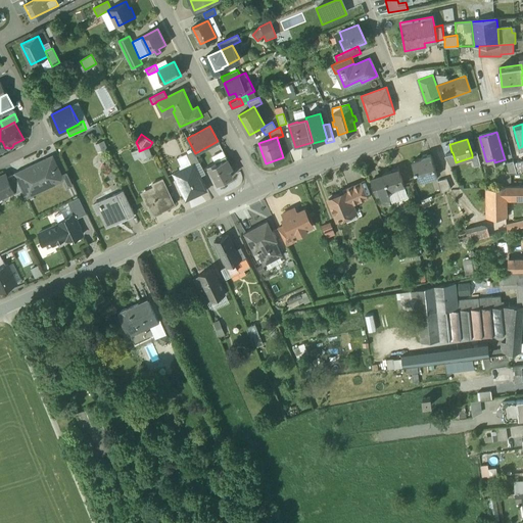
[(98,152),(107,148),(105,141),(96,145),(98,152)]
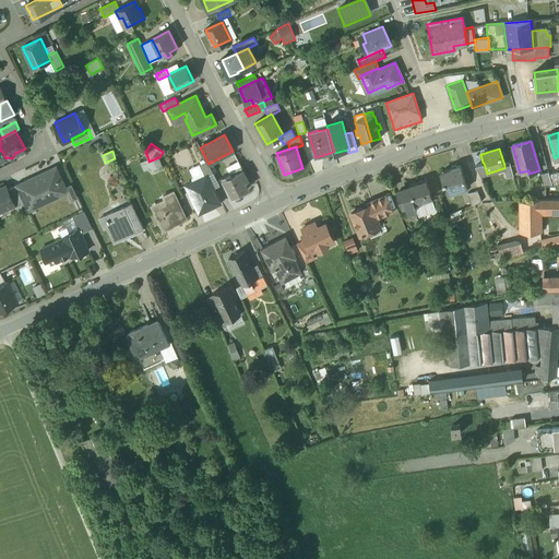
[(480,152),(472,154),(480,176),(487,174),(484,163),(483,163),(480,154),(482,154),(482,152),(480,152)]
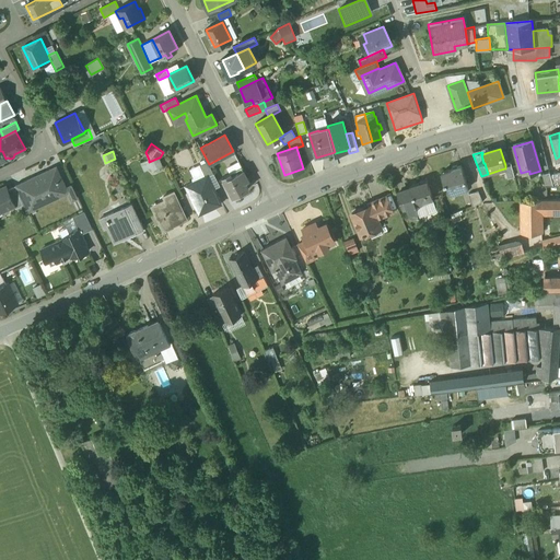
[(151,171),(162,165),(159,158),(149,162),(149,160),(140,163),(143,171),(150,168),(151,171)]
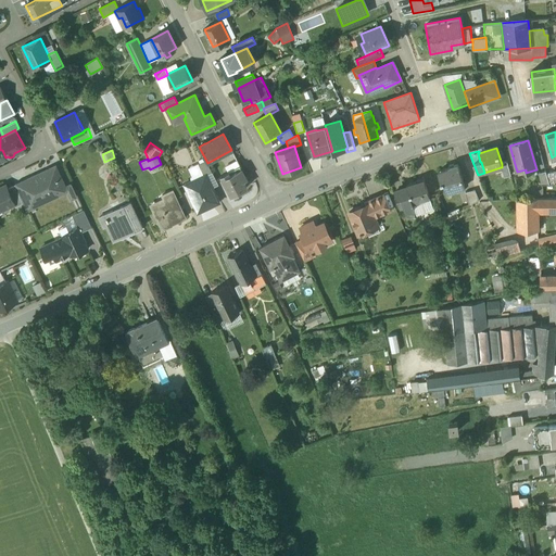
[(201,164),(205,175),(211,173),(206,162),(201,164)]
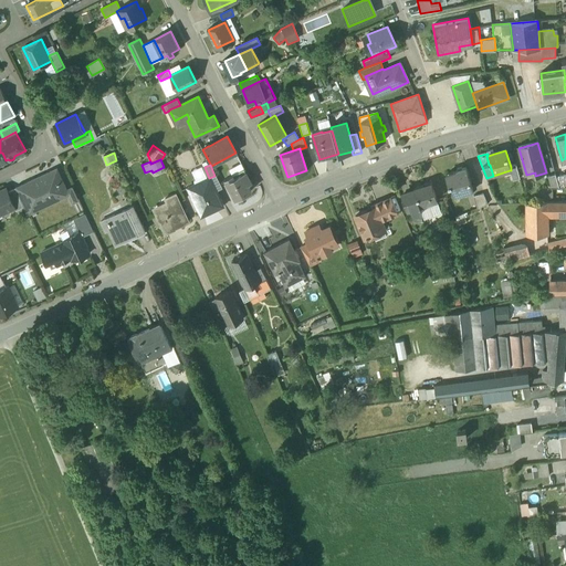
[(516,166),(511,167),(511,170),(510,170),(513,181),(520,179),(516,166)]
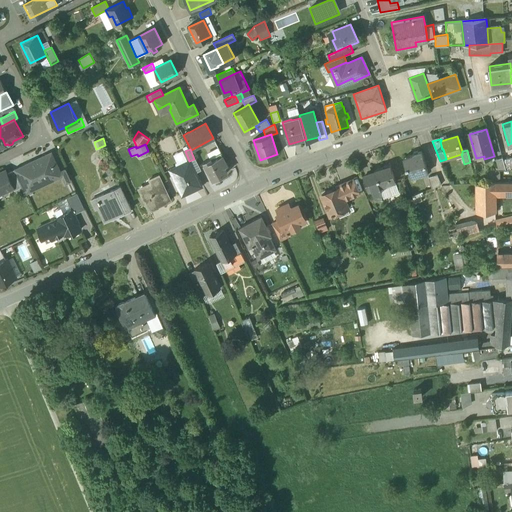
[(51,152),(27,164),(34,181),(48,174),(51,180),(62,175),(60,171),(51,152)]
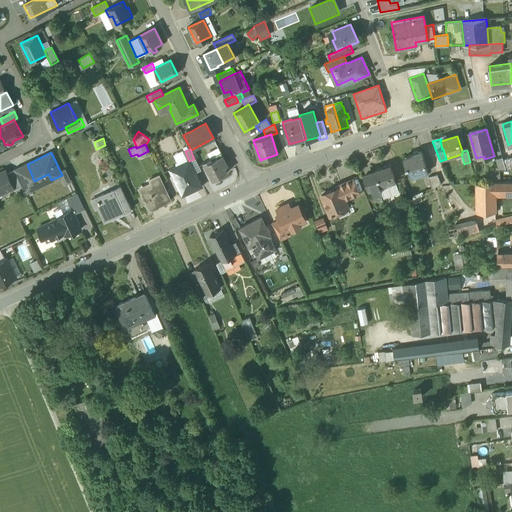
[(421,152),(413,154),(413,155),(403,159),(406,168),(408,168),(410,175),(420,172),(421,175),(428,173),(421,152)]
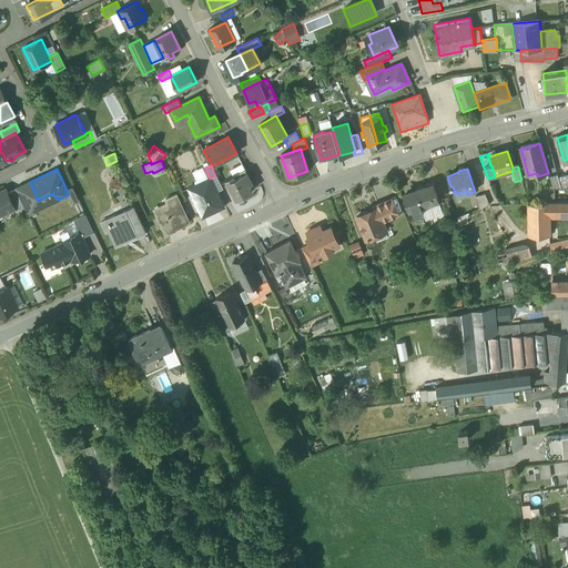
[(245,173),(234,179),(233,176),(225,180),(236,201),(251,193),(247,185),(251,184),(245,173)]
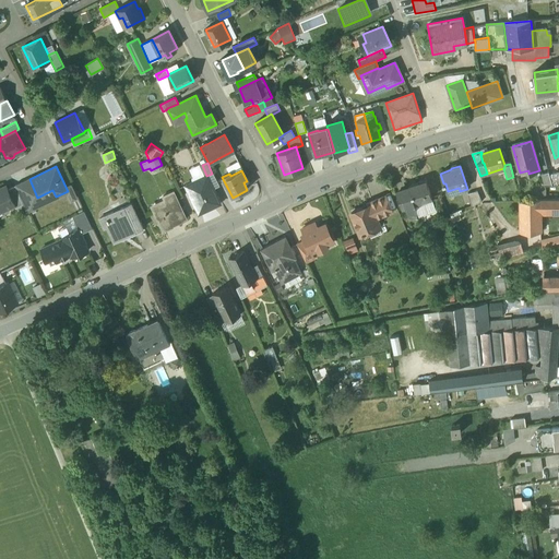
[(548,173),(540,175),(544,187),(551,187),(549,175),(548,173)]
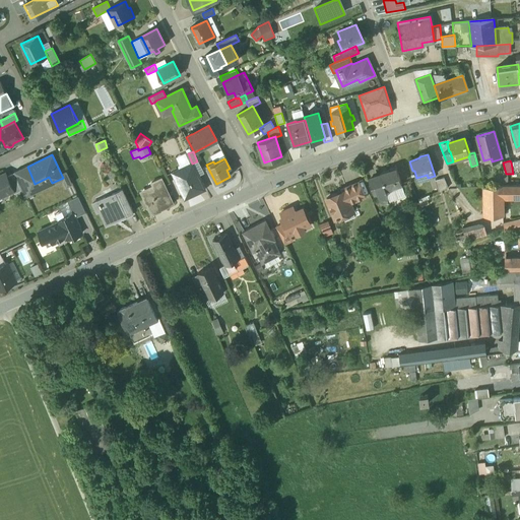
[(519,160),(511,163),(513,174),(519,173),(519,164),(519,163),(519,160)]
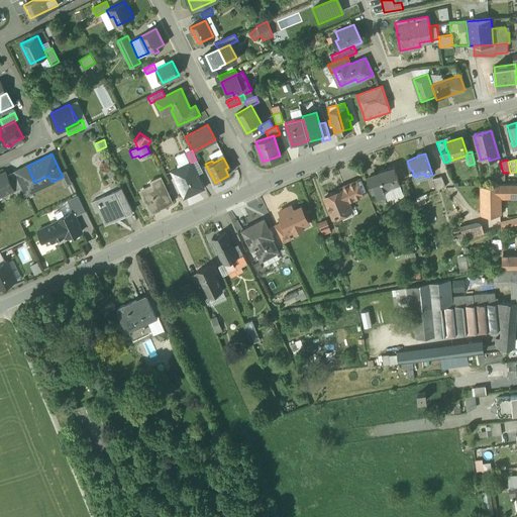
[(191,163),(172,172),(184,197),(203,188),(191,163)]
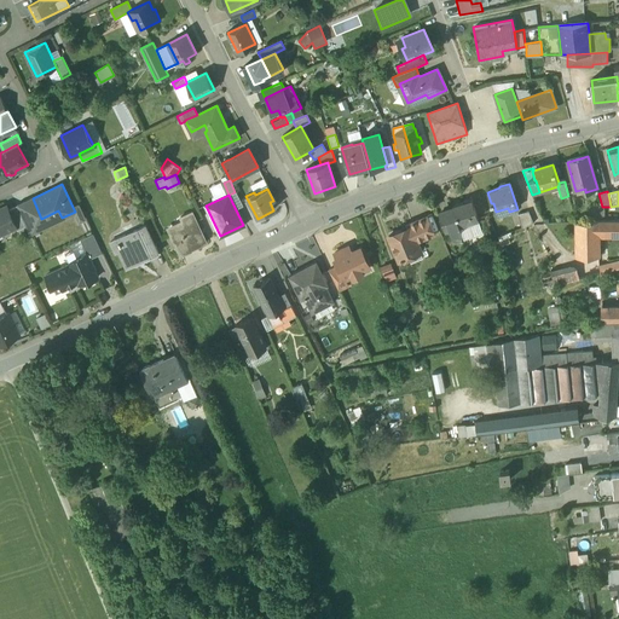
[(33,198),(17,206),(25,225),(29,233),(45,225),(41,219),(33,198)]
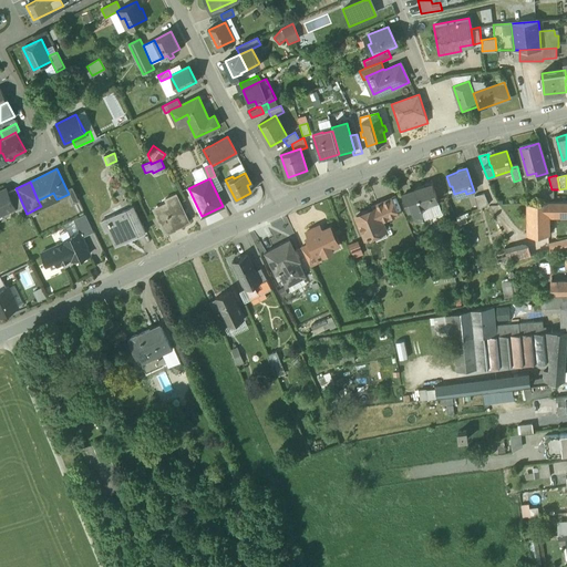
[(424,187),(424,186),(414,189),(415,193),(411,194),(402,197),(409,217),(422,213),(420,207),(437,202),(432,183),(430,184),(431,185),(424,187)]
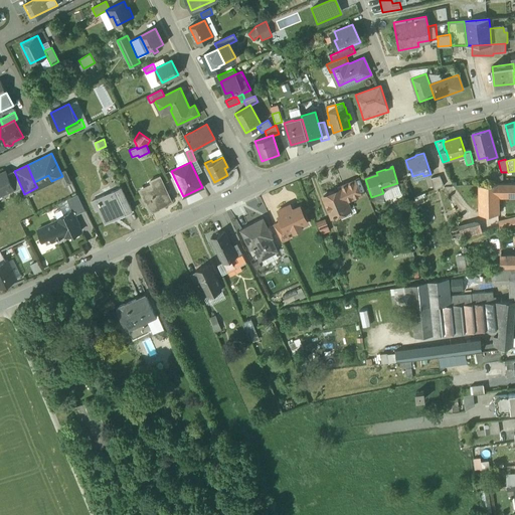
[(71,181),(66,170),(60,172),(62,176),(65,183),(71,181)]
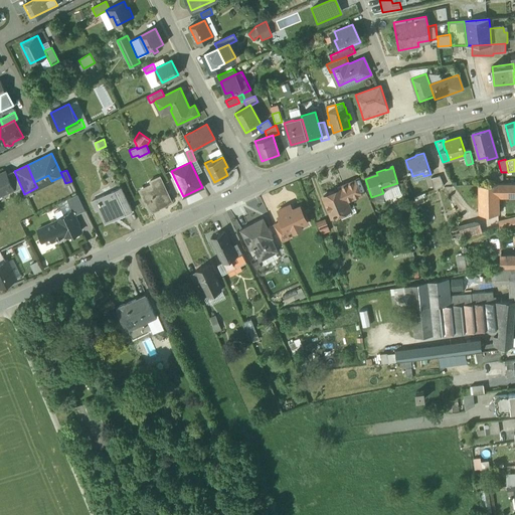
[(6,171),(0,173),(0,194),(13,188),(14,188),(7,174),(6,171)]
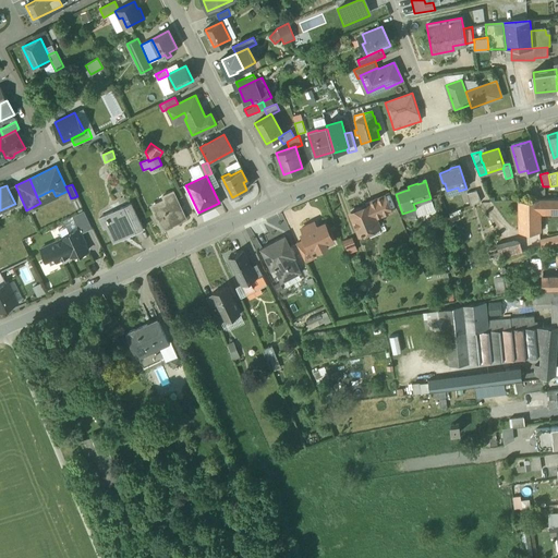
[(23,203),(15,185),(8,189),(15,204),(14,204),(15,207),(23,203)]
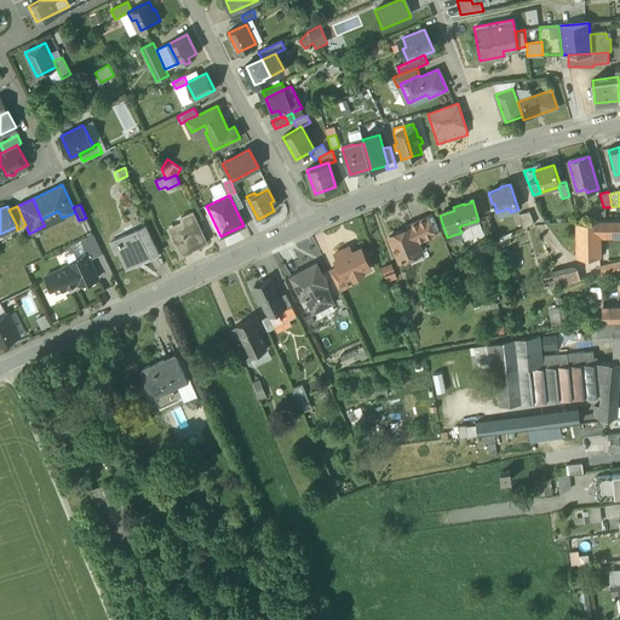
[(184,225),(170,233),(181,254),(206,242),(191,211),(181,217),(184,225)]
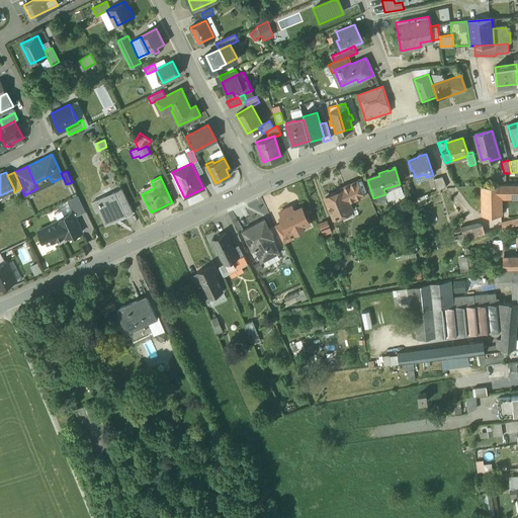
[(442,177),(433,179),(437,191),(446,187),(442,177)]
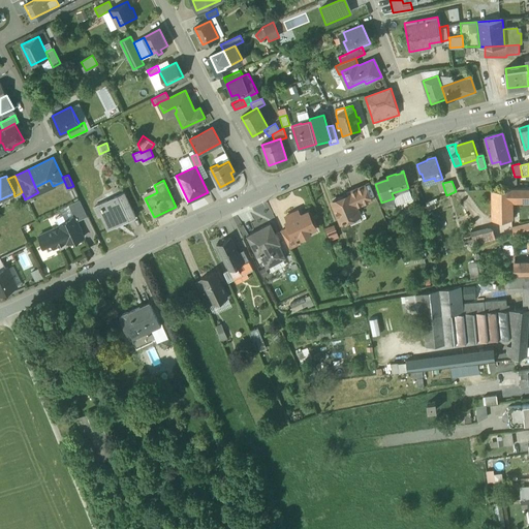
[(364,187),(348,193),(349,195),(332,201),(340,223),(349,220),(347,216),(358,212),(355,207),(370,200),(364,187)]
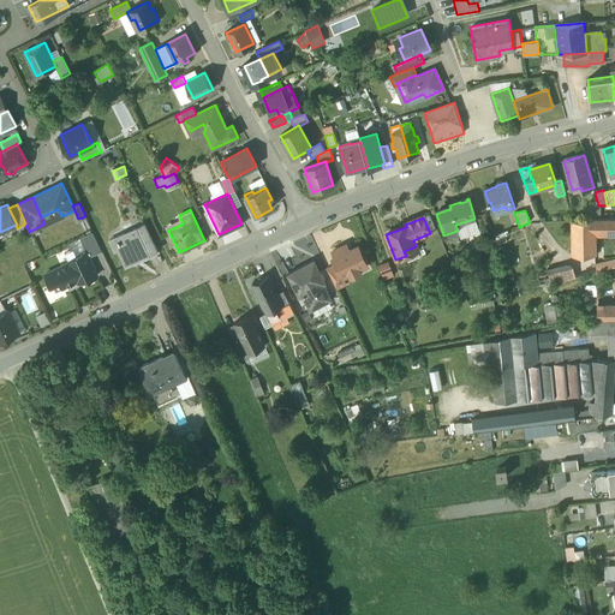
[(475,219),(455,225),(458,231),(460,239),(475,234),(473,228),(477,227),(475,219)]
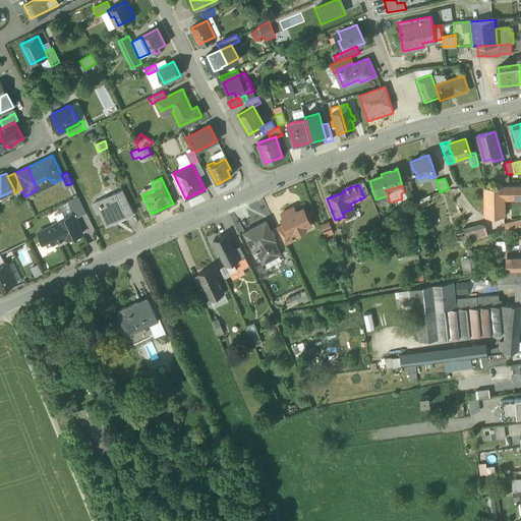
[(520,185),(503,186),(504,186),(504,197),(520,196),(520,185)]
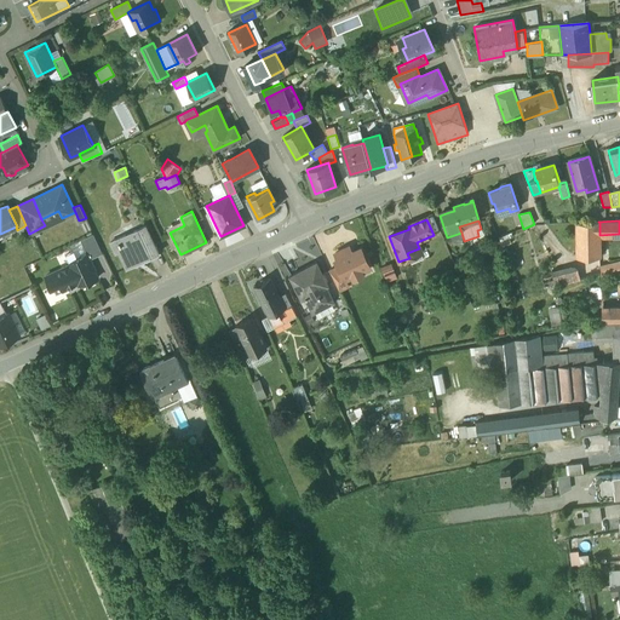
[(598,222),(577,223),(579,259),(601,258),(600,235),(600,222),(598,222)]
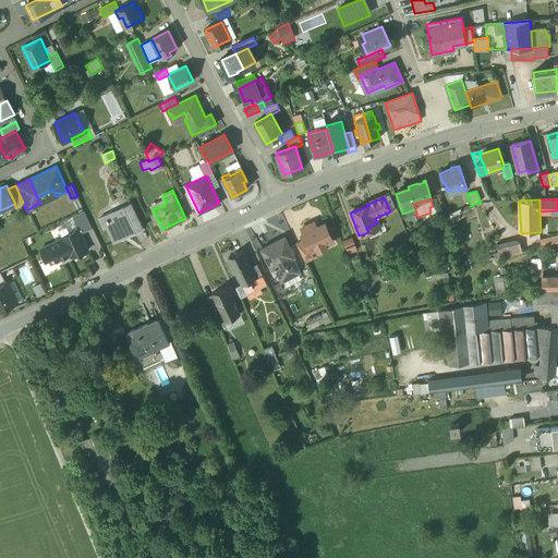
[(131,204),(106,216),(108,221),(109,221),(110,225),(107,226),(114,242),(130,234),(131,235),(131,234),(131,233),(142,229),(142,230),(143,229),(131,204)]
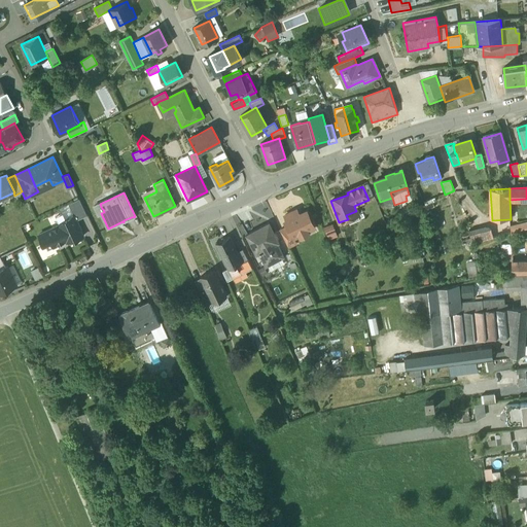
[(74,216),(76,220),(86,215),(79,199),(69,204),(74,216)]
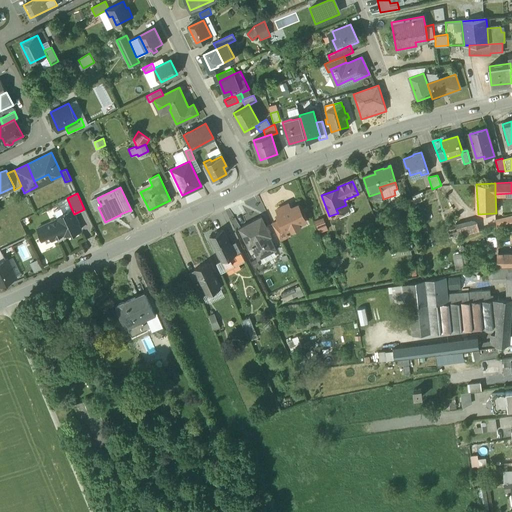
[(297,206),(287,212),(284,206),(276,210),(279,216),(277,217),(278,221),(283,230),(284,230),(290,227),(292,231),(300,227),(298,223),(304,220),(297,206)]
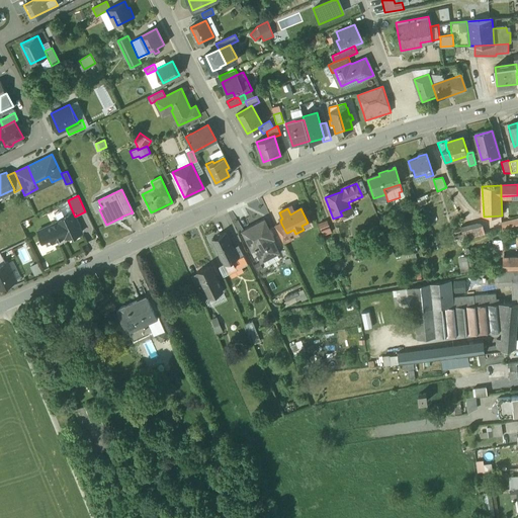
[(75,217),(73,212),(65,217),(66,218),(58,221),(58,222),(38,231),(42,240),(45,239),(48,245),(66,237),(66,238),(73,235),(74,236),(82,232),(75,217)]
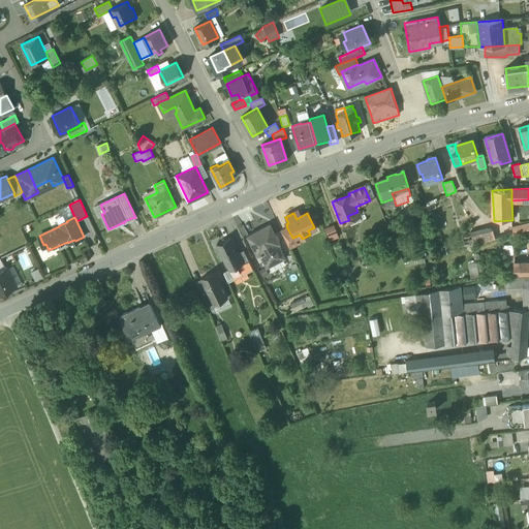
[(528,223),(510,228),(512,236),(528,230),(528,223)]
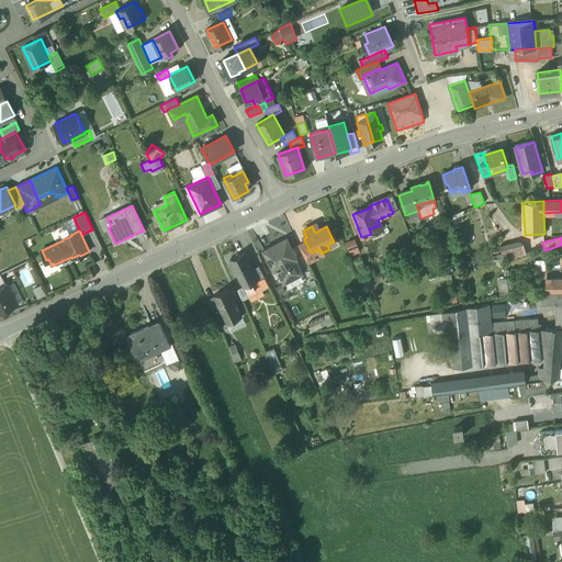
[(296,260),(287,239),(263,251),(273,272),(277,270),(283,284),(302,274),(295,260),(296,260)]
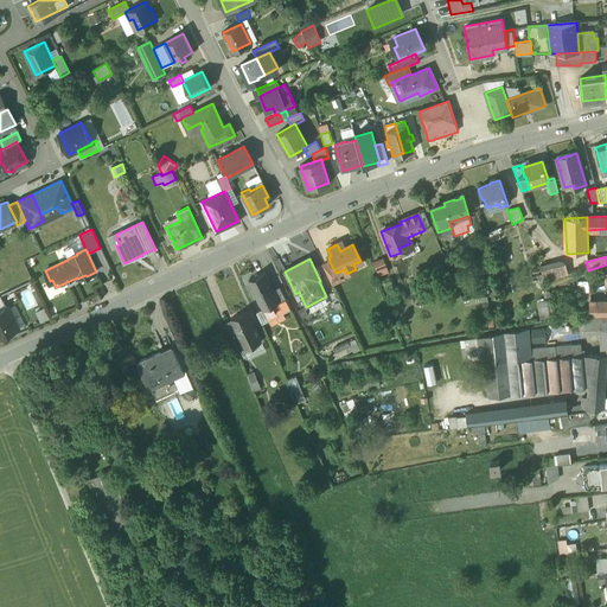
[(336,273),(330,262),(323,266),(332,285),(340,281),(337,273),(336,273)]
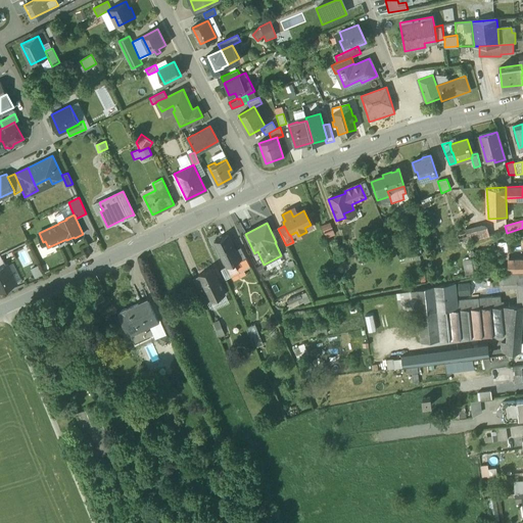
[(466,232),(469,243),(488,237),(485,226),(466,232)]
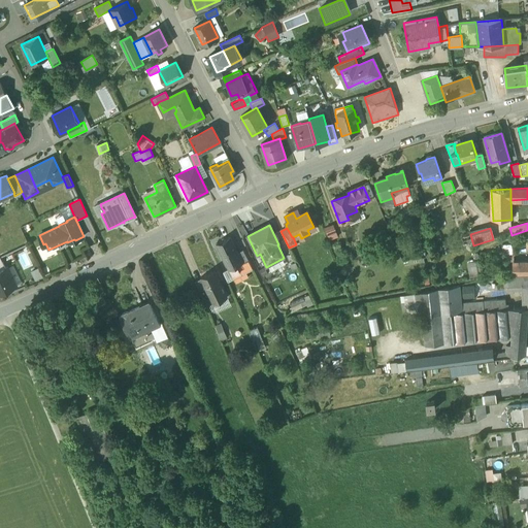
[(237,253),(230,237),(216,244),(228,269),(228,270),(229,270),(231,275),(236,273),(235,270),(238,268),(237,266),(241,264),(242,263),(237,253)]
